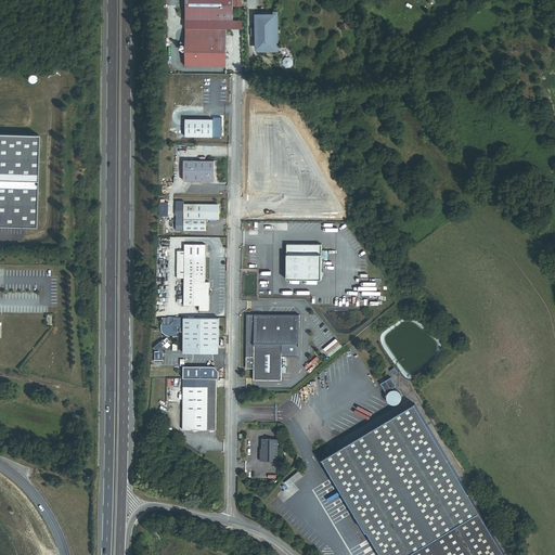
[(274,47),(274,16),(260,16),(260,47),(274,47)]
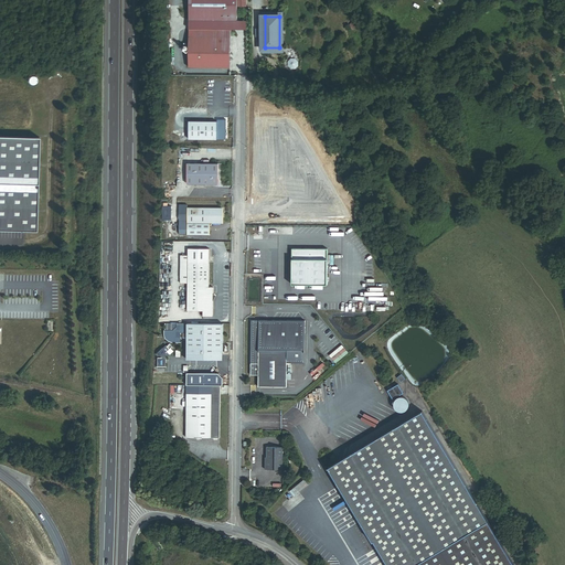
[(353,20),(350,25),(355,29),(359,23),(353,20)]
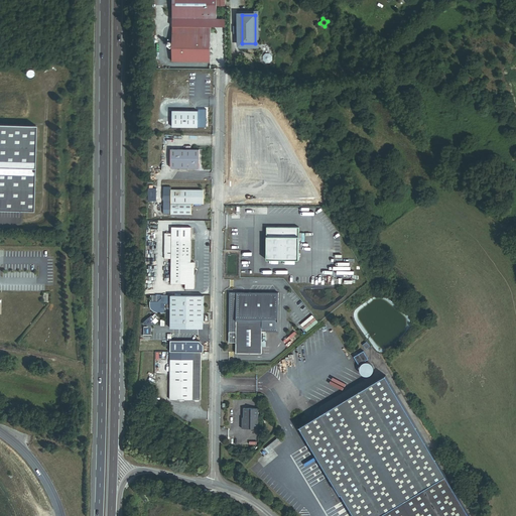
[(212,61),(212,33),(178,33),(179,25),(173,25),(173,60),(212,61)]
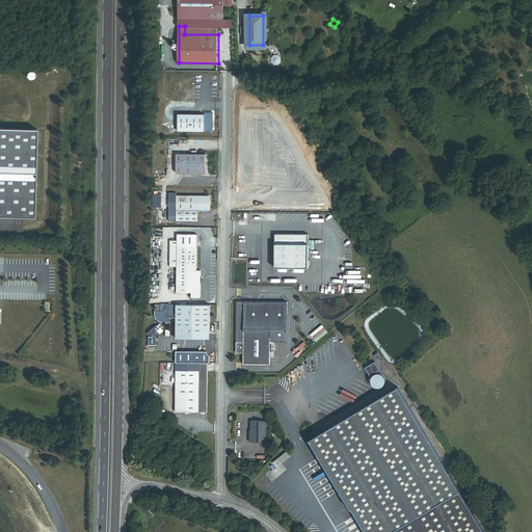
[(27,74),(27,75),(27,76),(27,77),(28,78),(29,79),(31,79),(32,79),(33,78),(34,77),(35,76),(35,75),(35,74),(34,73),(33,72),(32,71),(31,71),(29,71),(28,72),(27,73),(27,74)]
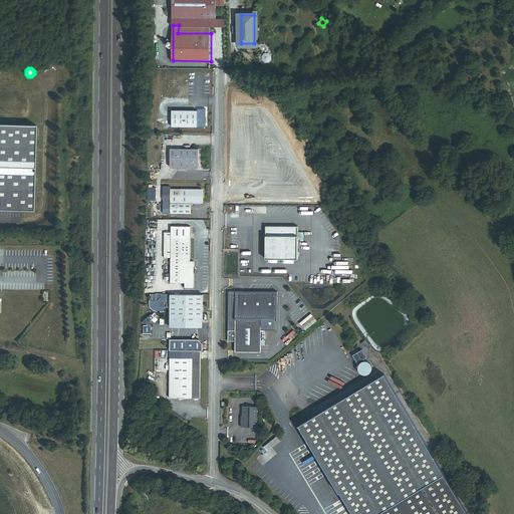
[(198,126),(199,109),(173,109),(173,126),(198,126)]
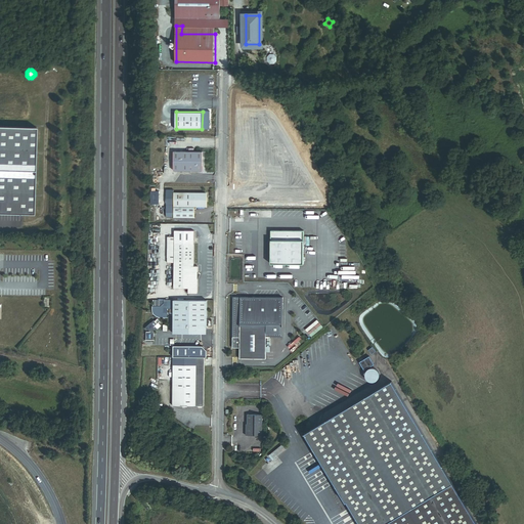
[(0,213),(34,214),(37,127),(0,126),(0,213)]
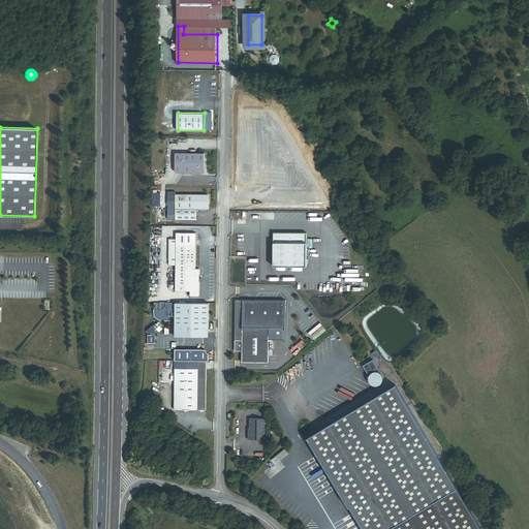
[(205,173),(205,153),(176,152),(176,172),(205,173)]
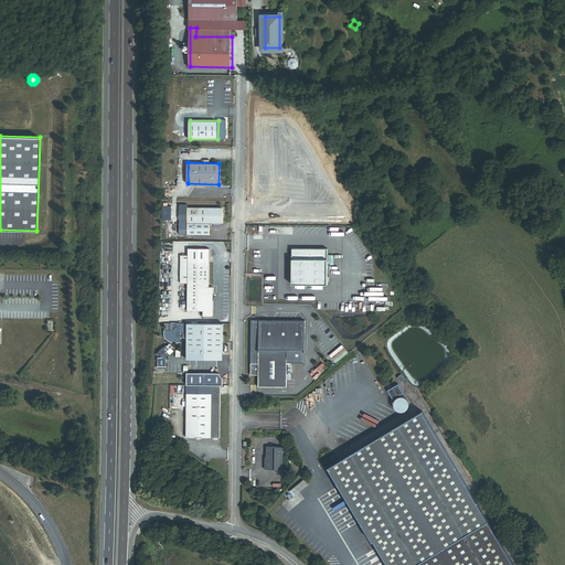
[(211,234),(211,223),(222,223),(222,219),(224,217),(224,213),(222,211),(222,208),(188,206),(188,220),(188,223),(188,230),(188,234),(211,234)]
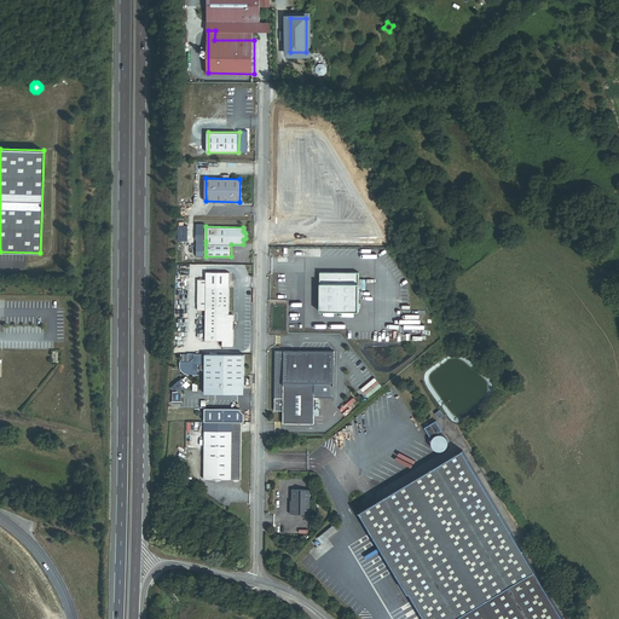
[(359,311),(359,272),(320,271),(319,311),(359,311)]
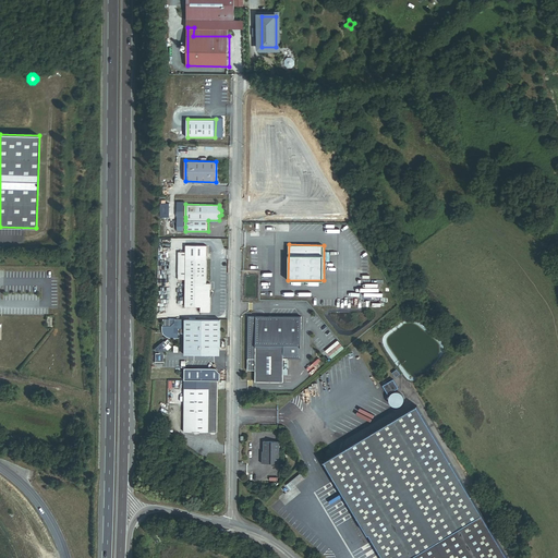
[(206,283),(207,245),(185,245),(185,252),(179,252),(179,279),(185,279),(185,306),(201,306),(201,312),(210,312),(210,296),(214,293),(210,291),(210,283),(206,283)]
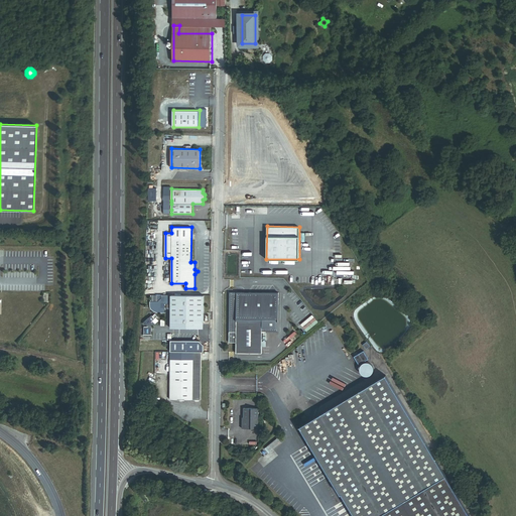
[(352,259),(333,259),(333,274),(351,274),(352,259)]
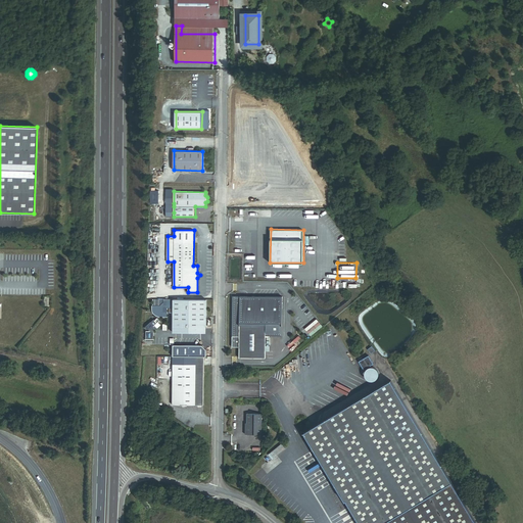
[(283,324),(283,296),(240,296),(240,323),(279,324),(283,324)]
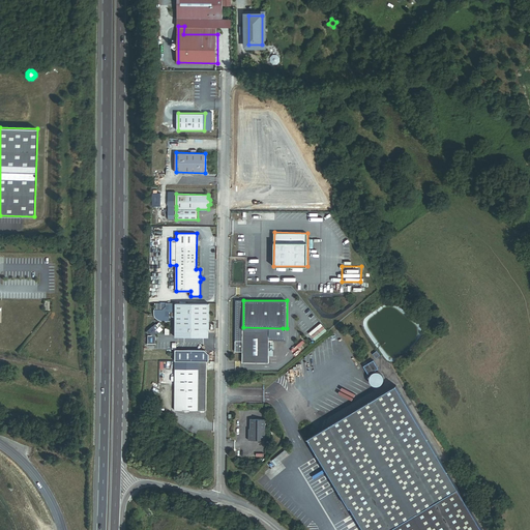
[(175,320),(175,303),(154,303),(154,321),(170,321),(170,320),(175,320)]
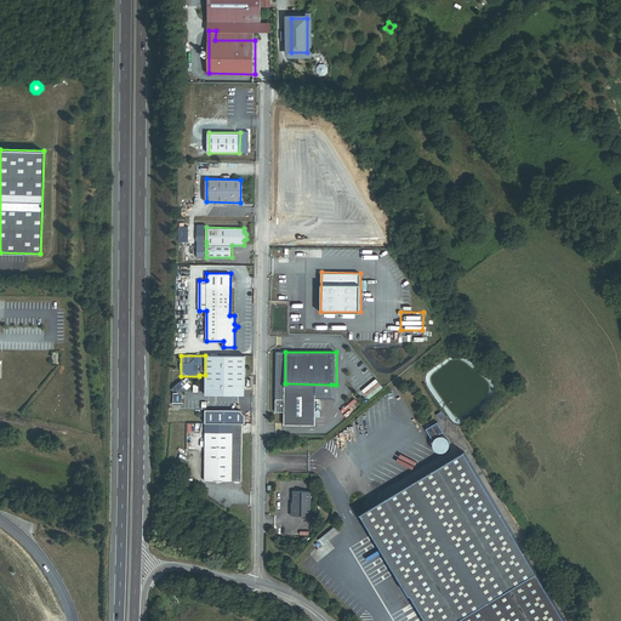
[(246,389),(246,355),(206,355),(206,394),(240,396),(246,389)]
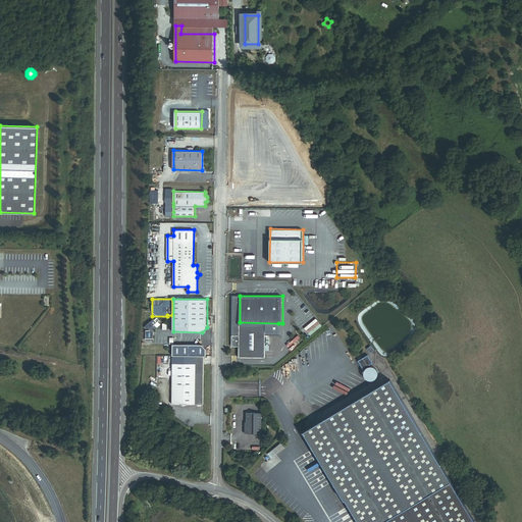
[(147,329),(160,324),(158,320),(146,325),(147,329)]
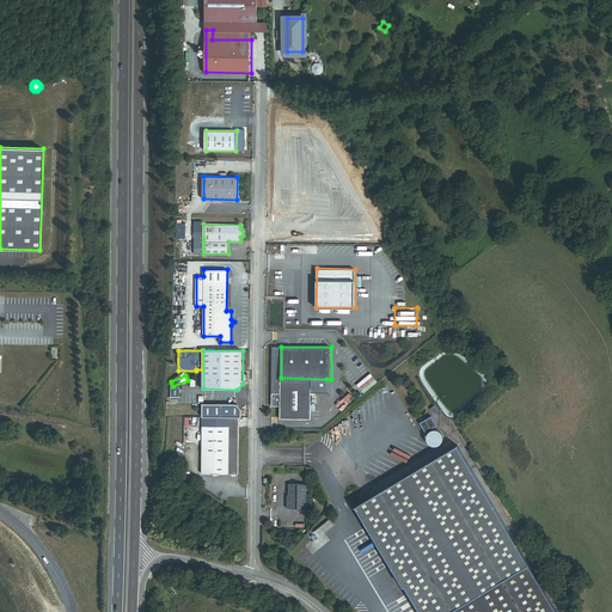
[(366,377),(356,385),(363,395),(378,383),(373,377),(368,380),(366,377)]
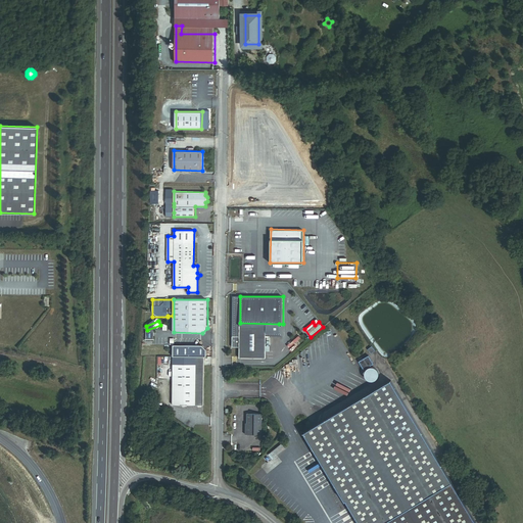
[(267,357),(267,334),(283,334),(283,324),(279,324),(240,323),(240,336),(233,336),(233,347),(240,347),(240,357),(267,357)]
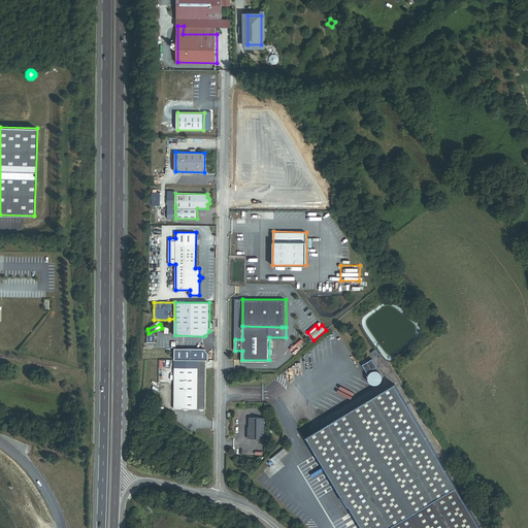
[(147,335),(146,342),(155,343),(156,335),(147,335)]
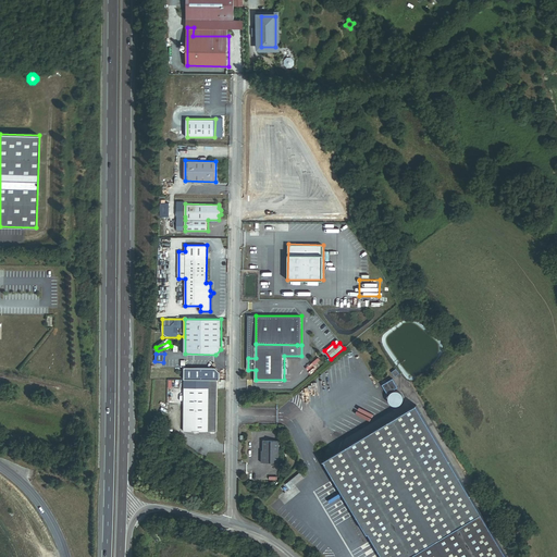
[(308,371),(320,361),(317,357),(305,368),(308,371)]
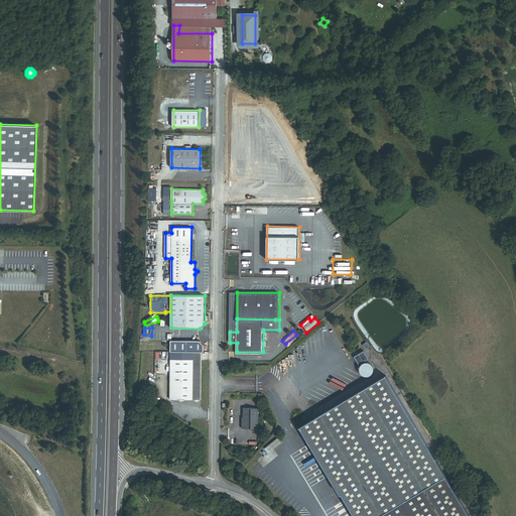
[(170,341),(170,352),(202,352),(204,352),(204,345),(200,342),(170,341)]
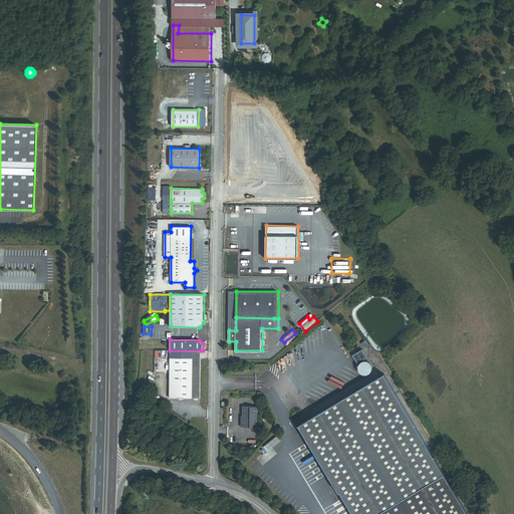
[(201,398),(201,350),(170,350),(170,398),(179,398),(179,400),(183,400),(183,398),(201,398)]
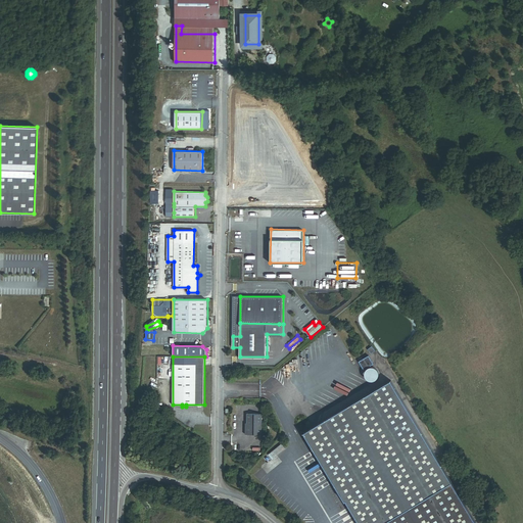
[(369,357),(359,363),(364,371),(374,365),(369,357)]
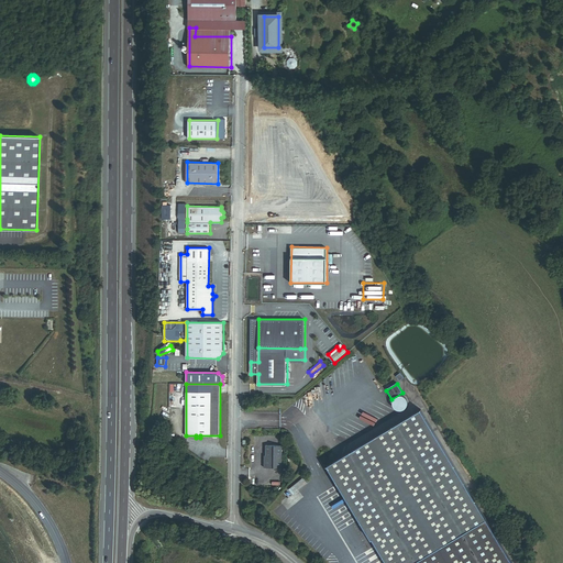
[(328,455),(372,532),(373,531),(392,562),(517,562),(487,512),(477,518),(459,487),(460,487),(412,406),(328,455)]
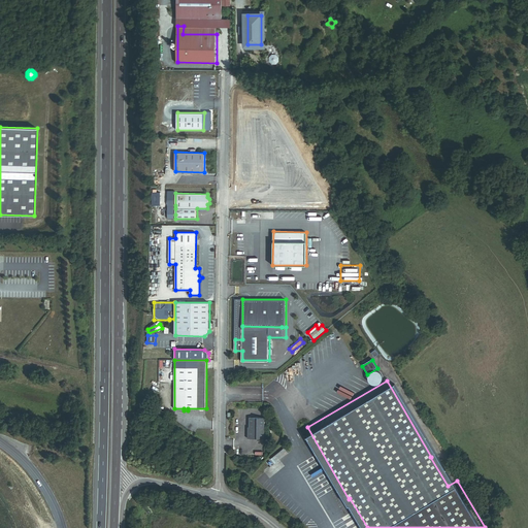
[(265,418),(250,417),(250,424),(252,424),(252,427),(249,427),(248,437),(265,438),(265,418)]
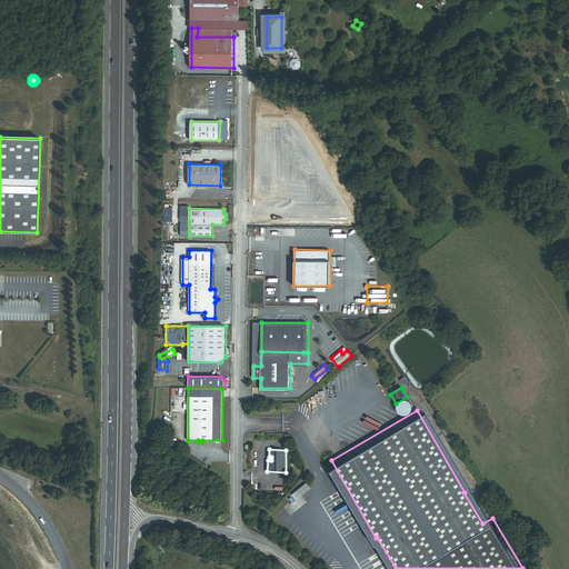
[(296,500),(310,489),(306,483),(291,496),(296,500)]
